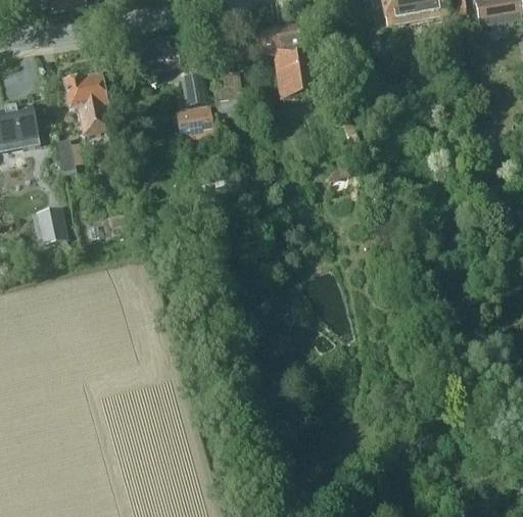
[(47,0),(49,10),(85,4),(84,0),(47,0)]
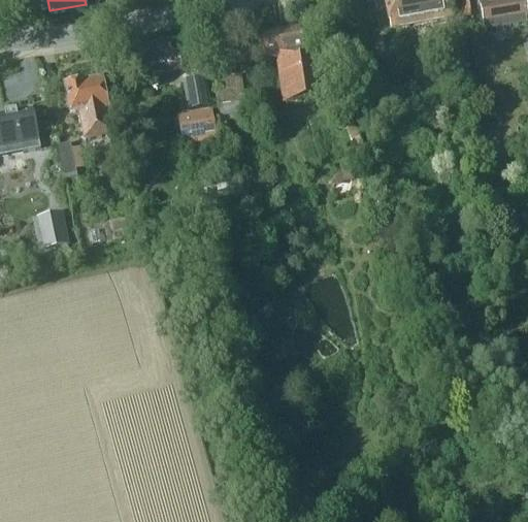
[(453,13),(450,0),(385,0),(390,24),(427,17),(428,19),(453,13)]
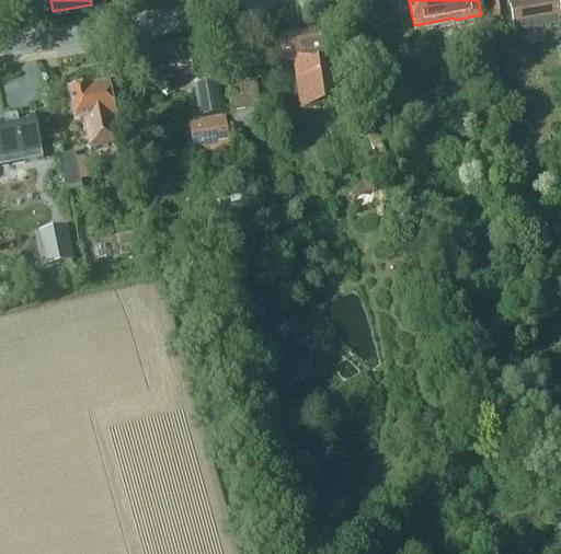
[(507,0),(507,1),(510,1),(513,27),(560,20),(560,13),(559,0),(507,0)]
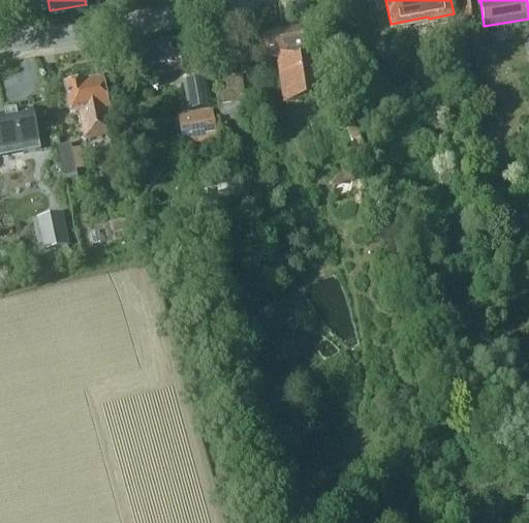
[(304,44),(301,24),(256,31),(259,55),(276,53),(282,99),(328,91),(320,41),(304,44)]
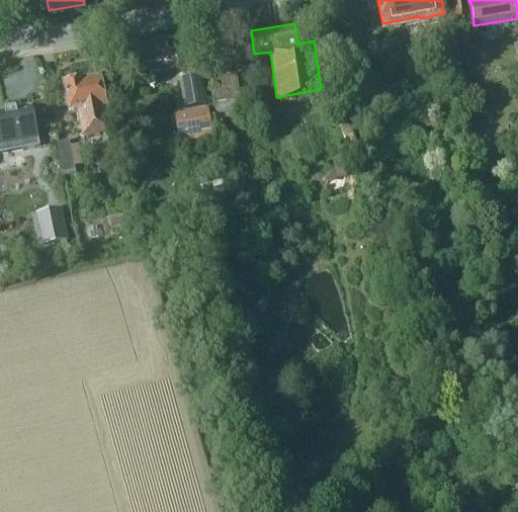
[(176,54),(172,33),(123,44),(127,64),(130,73),(177,63),(176,54)]
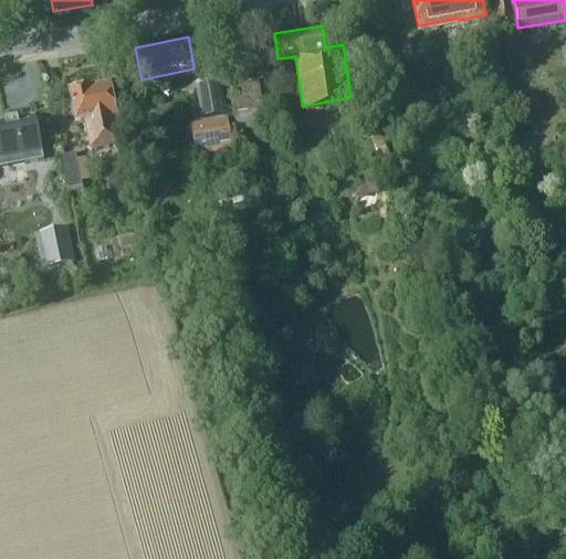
[(262,104),(258,76),(229,81),(237,127),(260,123),(258,105),(262,104)]
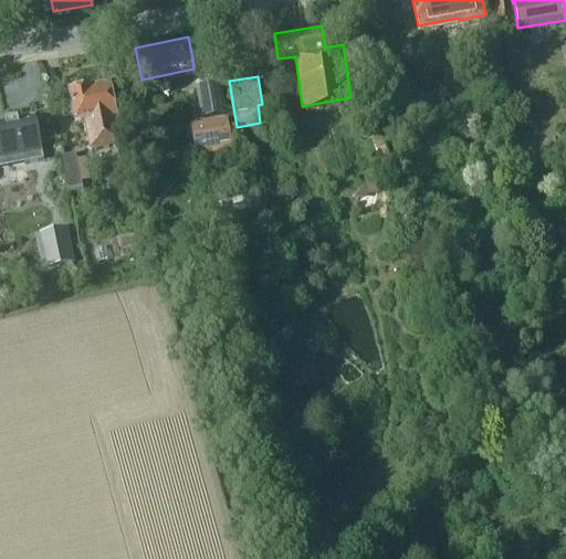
[(224,109),(219,77),(195,82),(200,114),(224,109)]
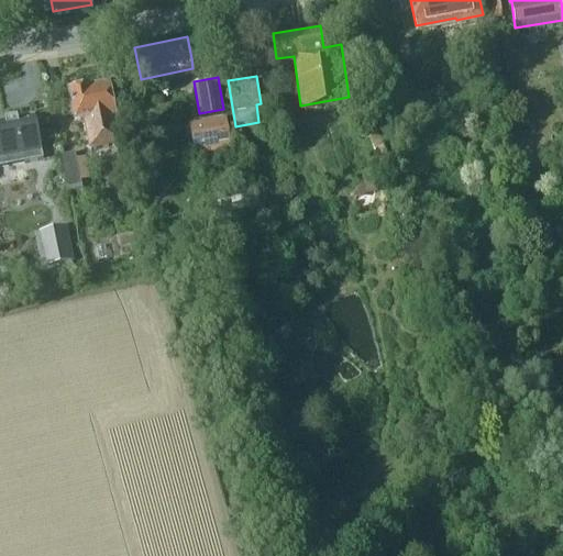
[(120,140),(108,81),(68,89),(75,119),(84,117),(89,145),(120,140)]
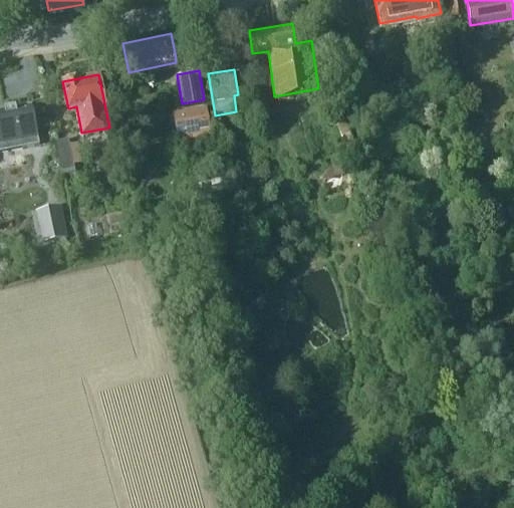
[(42,143),(36,102),(0,107),(0,142),(23,139),(24,146),(42,143)]
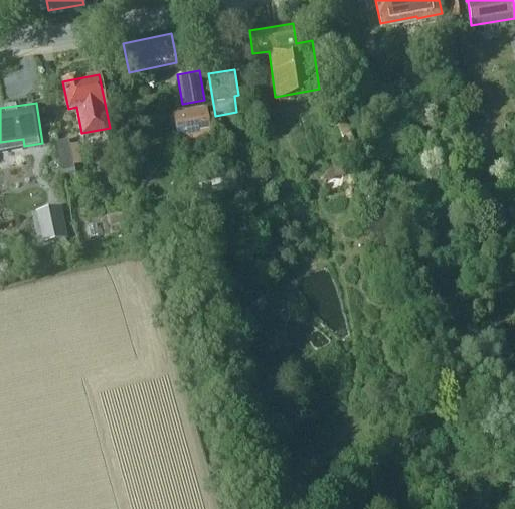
[(440,117),(455,114),(453,104),(438,108),(440,117)]
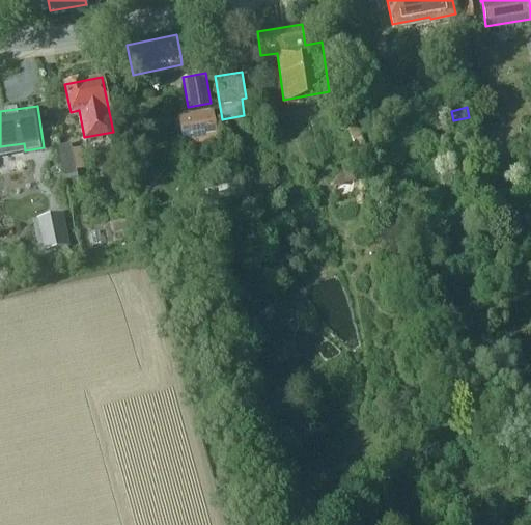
[(218,139),(213,108),(177,113),(183,144),(218,139)]
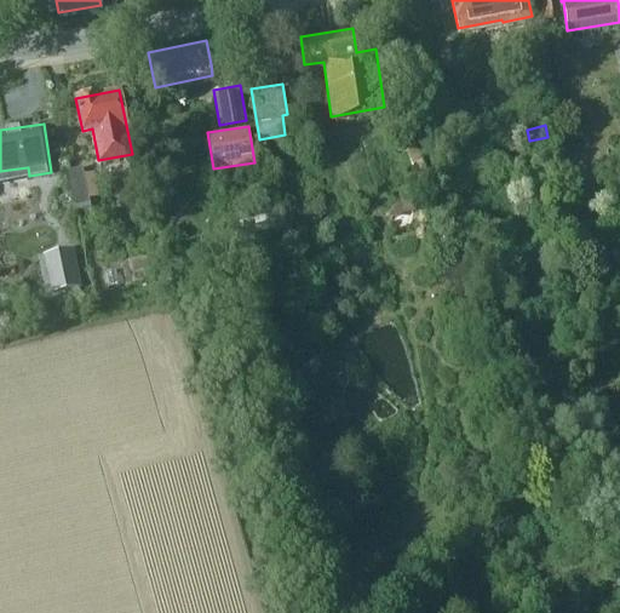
[(64,167),(72,204),(82,258),(99,256),(81,164),(64,167)]
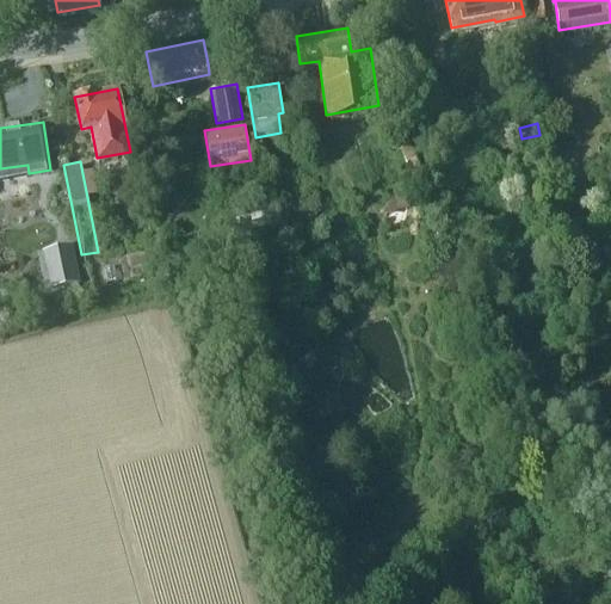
[(79,279),(71,241),(55,245),(60,269),(48,271),(50,285),(79,279)]
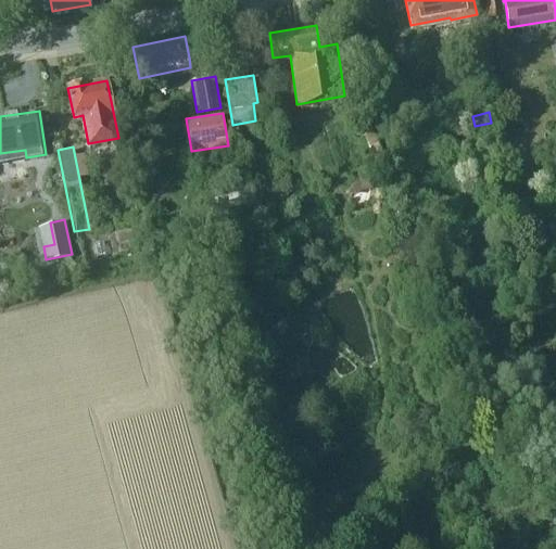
[(165,234),(179,230),(177,220),(163,225),(165,234)]
